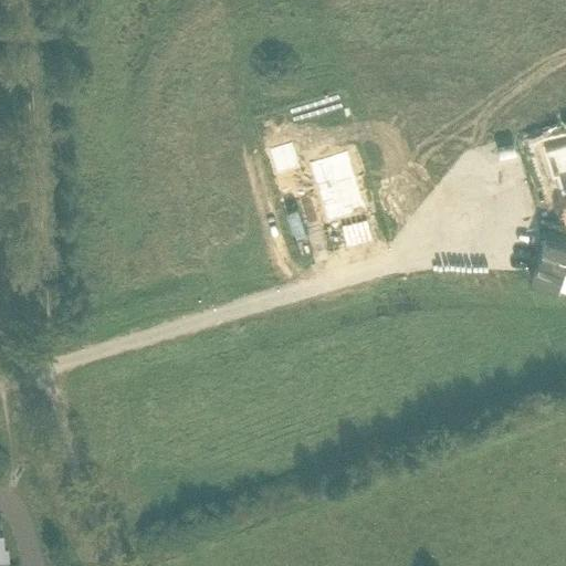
[(291,142),(269,148),(276,174),(299,167),(291,142)]
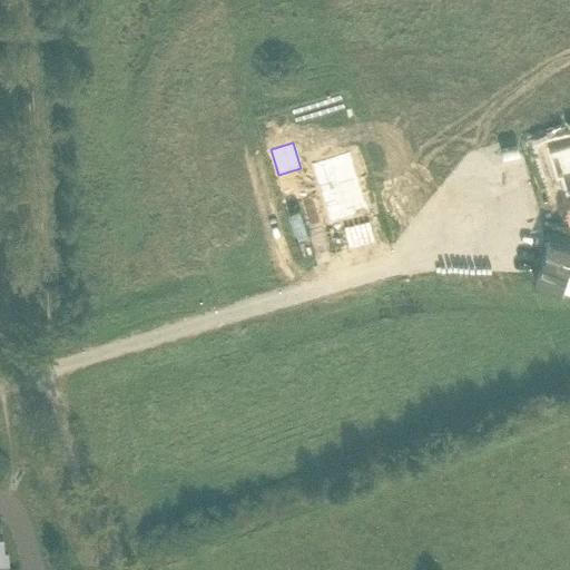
[(569,148),(549,156),(557,185),(561,183),(566,196),(561,197),(569,228),(569,148)]
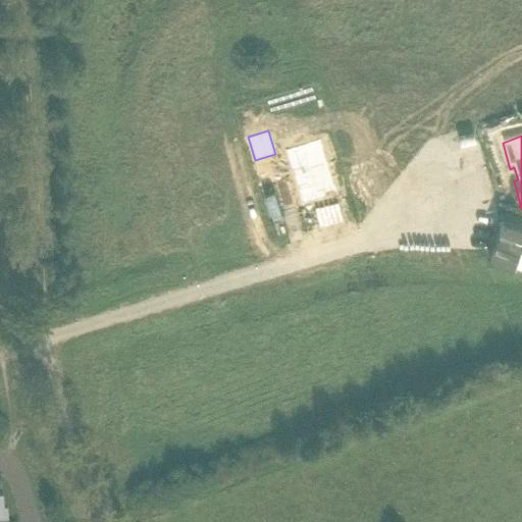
[(319,139),(284,149),(302,206),(326,199),(324,194),(334,192),(335,196),(337,195),(319,139)]
